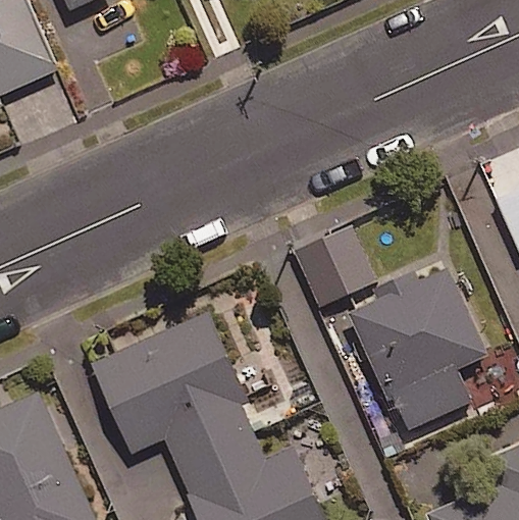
[(0,94),(56,69),(24,0),(0,0),(0,104),(1,104),(0,102),(0,94)]
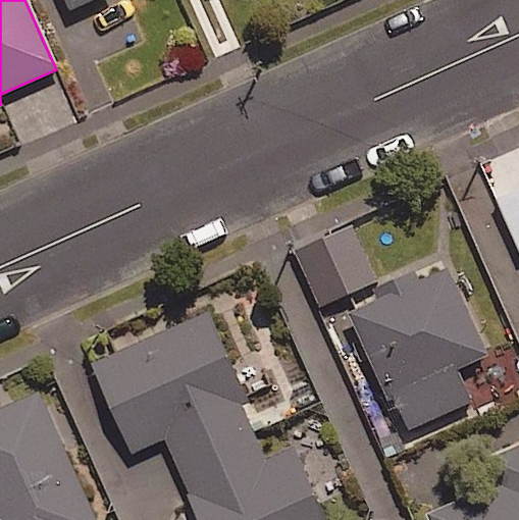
[(371,282),(346,230),(296,255),(321,307),(371,282)]
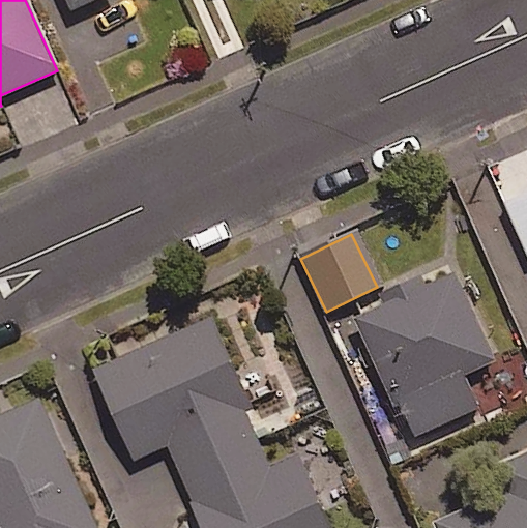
[(454,271),(352,317),(392,406),(494,359),(454,271)]
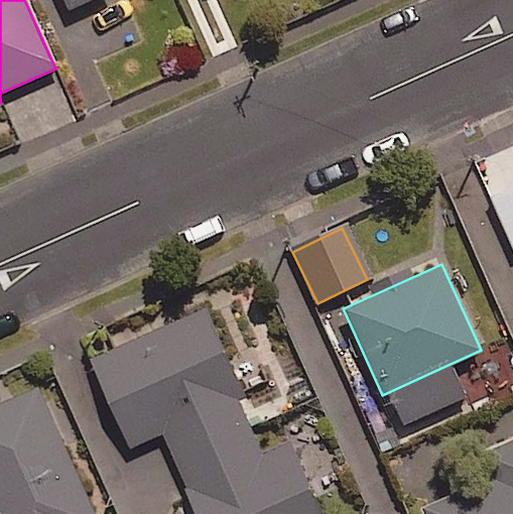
[(206,307),(90,359),(129,446),(162,431),(187,488),(183,490),(195,513),(325,513),(291,438),(260,452),(238,402),(246,398),(206,307)]
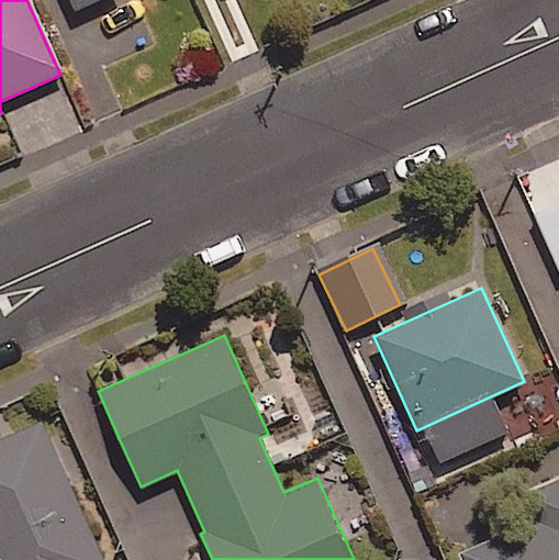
[(101,559),(40,421),(0,437),(0,559),(101,559)]
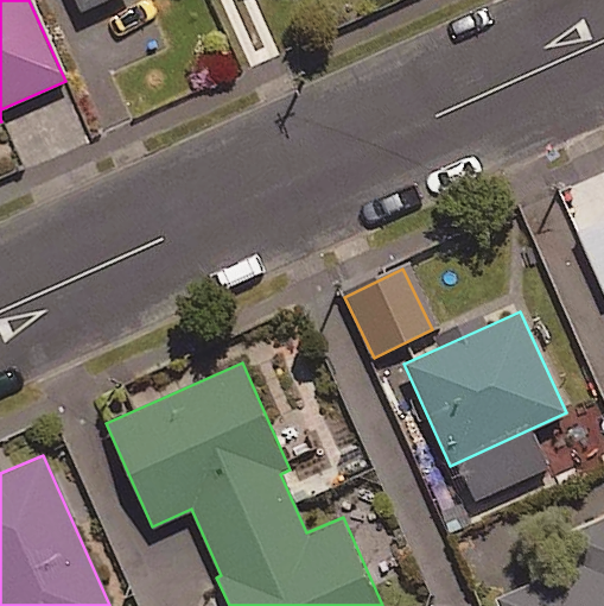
[(603,605),(603,515),(563,534),(576,562),(494,599),(496,605),(603,605)]
